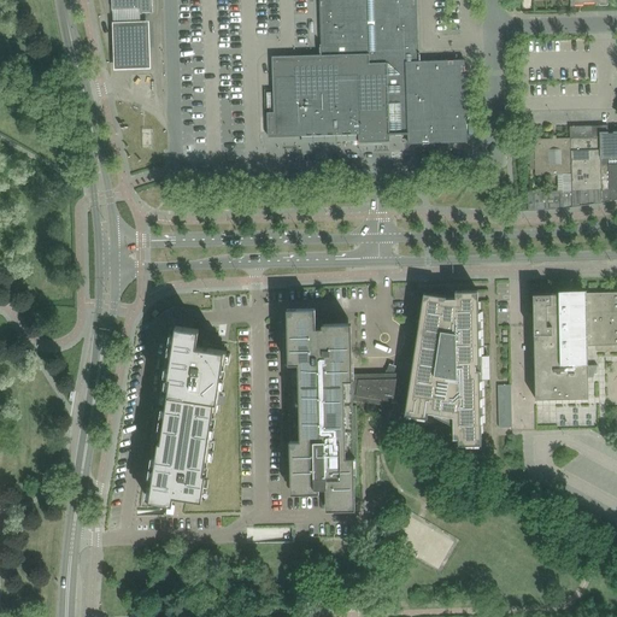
[(152,0),(112,0),(113,10),(140,9),(140,13),(147,12),(153,12),(152,0)]
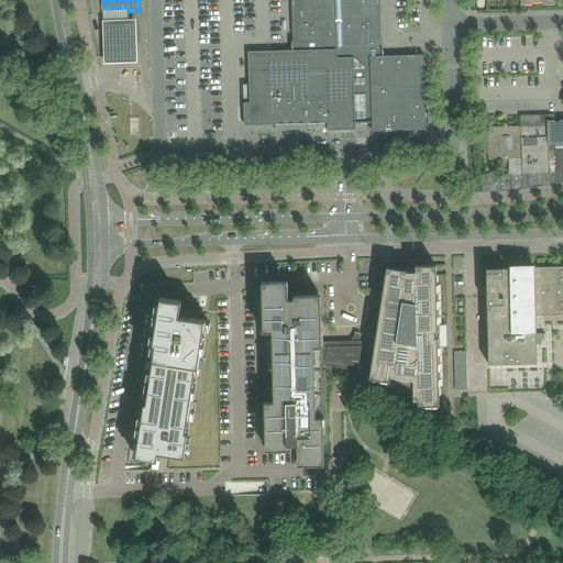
[(294,46),(294,51),(249,52),(251,102),(244,102),(245,124),(254,124),(311,123),(311,122),(317,122),(317,123),(318,123),(318,122),(328,122),(328,129),(351,129),(355,129),(355,120),(364,120),(372,120),(373,128),(373,131),(427,130),(427,105),(426,54),(382,55),(382,52),(382,48),(379,0),(291,0),(294,42),(294,46)]
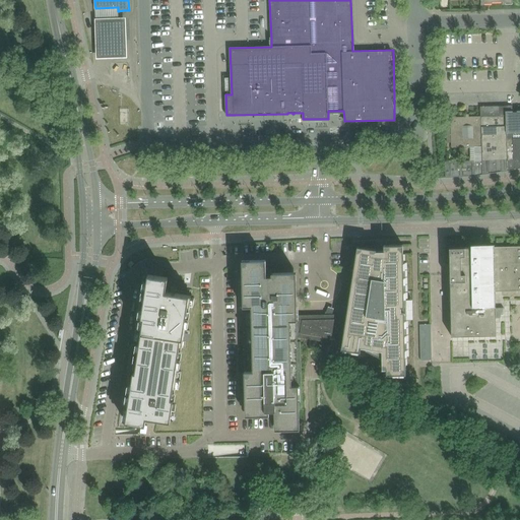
[(126,14),(94,15),(96,57),(128,56),(126,14)]
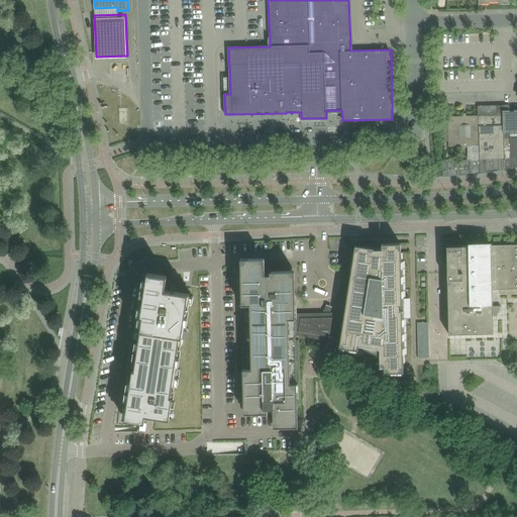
[(504,110),(504,105),(503,105),(503,107),(497,107),(497,105),(478,106),(478,115),(479,145),(480,160),(442,162),(443,177),(455,176),(469,175),(481,173),(494,172),(506,170),(504,110)]
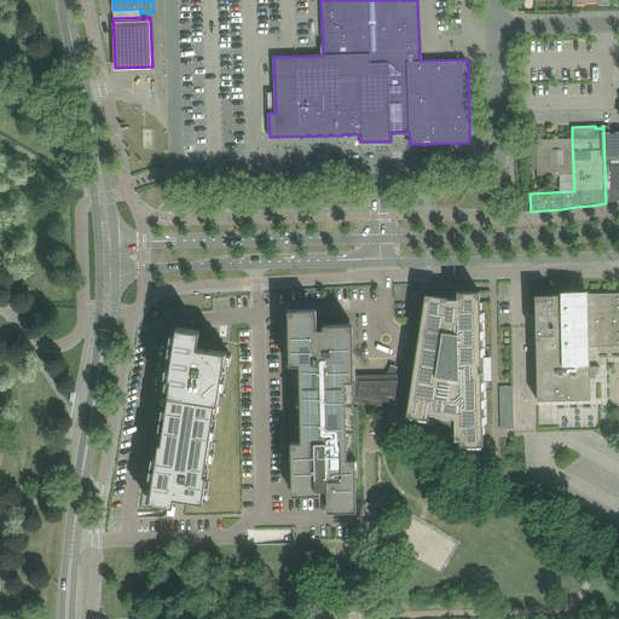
[(611,132),(603,132),(606,203),(618,200),(618,132),(615,132),(615,133),(611,134),(611,132)]
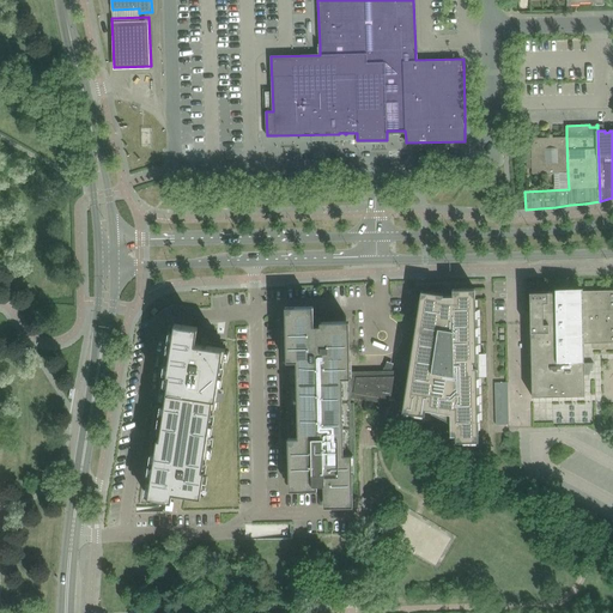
[(568,173),(566,137),(532,138),(533,174),(568,173)]
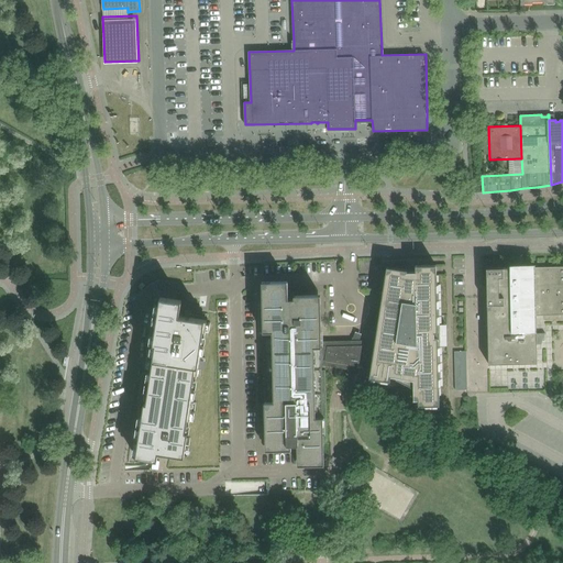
[(351,342),(322,343),(322,364),(349,367),(349,371),(349,373),(355,373),(355,371),(356,371),(356,368),(371,371),(371,373),(370,378),(390,382),(390,376),(414,379),(414,399),(418,399),(418,406),(439,405),(439,387),(441,387),(440,346),(438,346),(438,324),(440,324),(439,284),(437,284),(437,265),(416,266),(416,272),(407,272),(407,271),(387,267),(385,276),(384,283),(383,291),(382,298),(381,307),(379,315),(378,323),(377,330),(375,340),(375,342),(360,342),(361,340),(360,340),(361,338),(354,337),(354,338),(353,338),(351,342)]
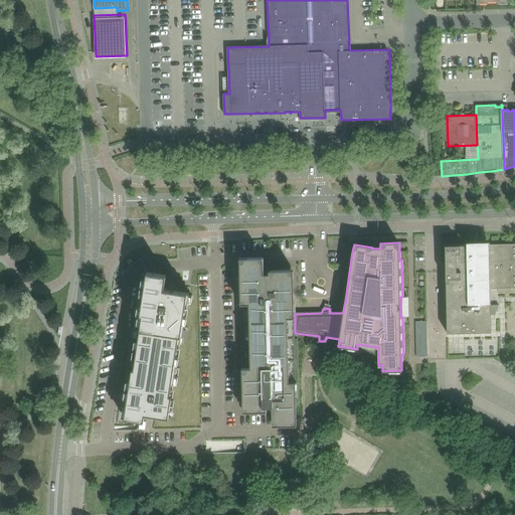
[(492,332),(491,315),(495,315),(499,305),(491,305),(491,289),(514,288),(514,243),(445,245),(447,333),(492,332)]
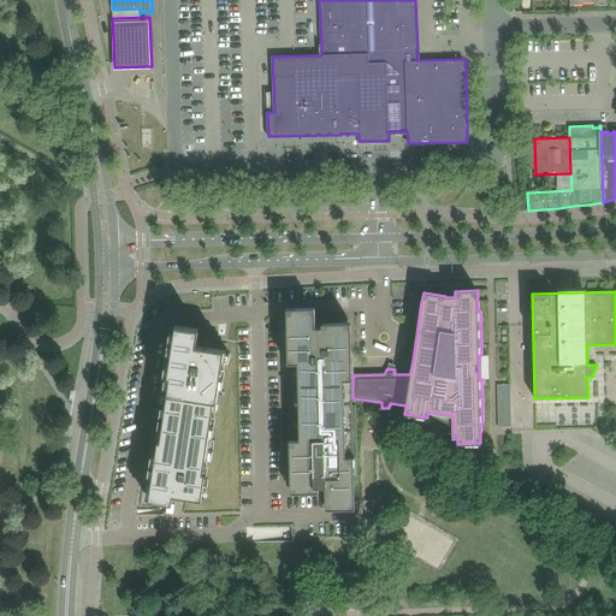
[(353,398),(353,375),(351,351),(351,323),(321,324),(321,326),(321,327),(315,327),(315,321),(315,308),(286,308),(288,336),(288,344),(288,366),(290,425),(291,425),(295,425),(295,440),(290,440),(290,466),(290,468),(291,487),(295,487),(295,490),(301,489),(301,492),(319,492),(319,489),(319,487),(326,487),(326,489),(326,509),(355,508),(355,485),(354,437),(353,398)]
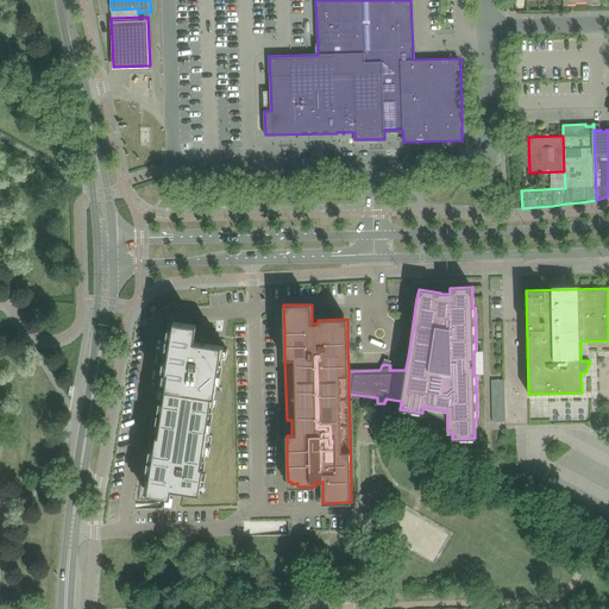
[(174,321),(148,495),(170,498),(171,490),(199,494),(214,397),(217,397),(224,346),(194,341),(196,325),(174,321)]
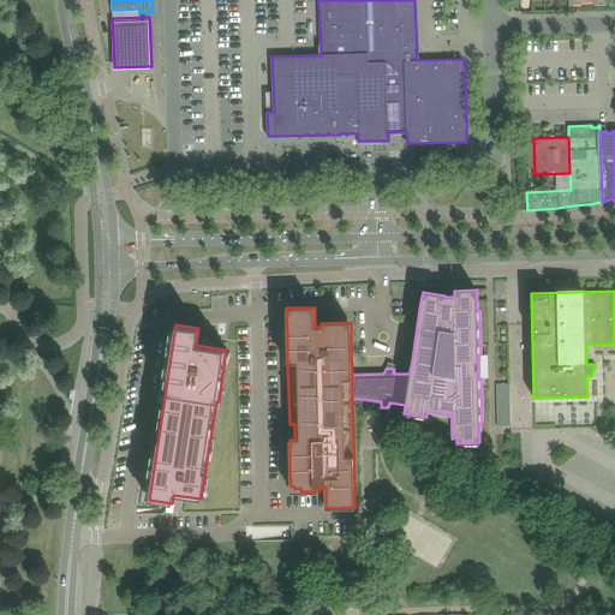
[(511,424),(509,382),(496,383),(497,425),(511,424)]
